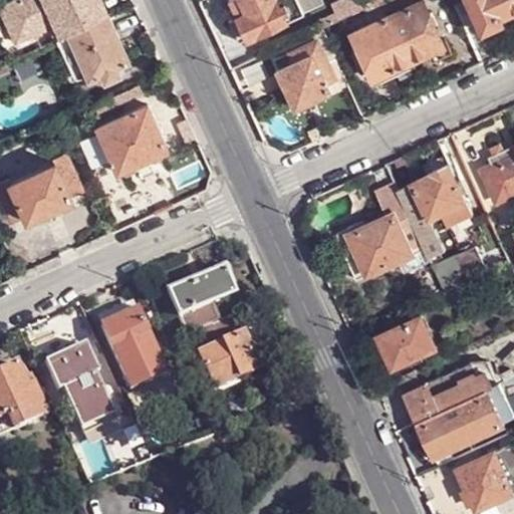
[(0,0),(0,16),(11,41),(51,25),(56,37),(68,33),(109,14),(102,0),(0,0)]
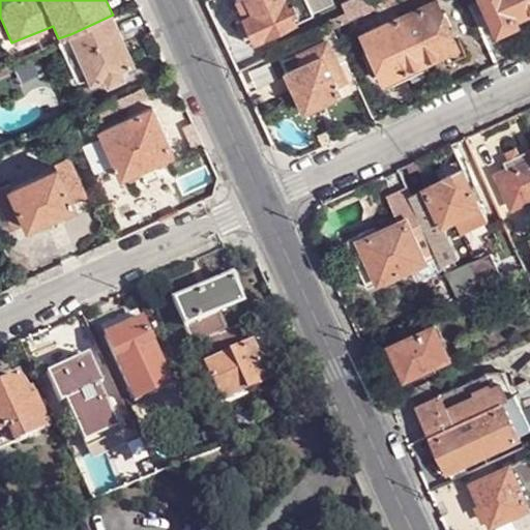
[(238,0),(245,17),(237,21),(247,42),(314,11),(307,0),(238,0)]
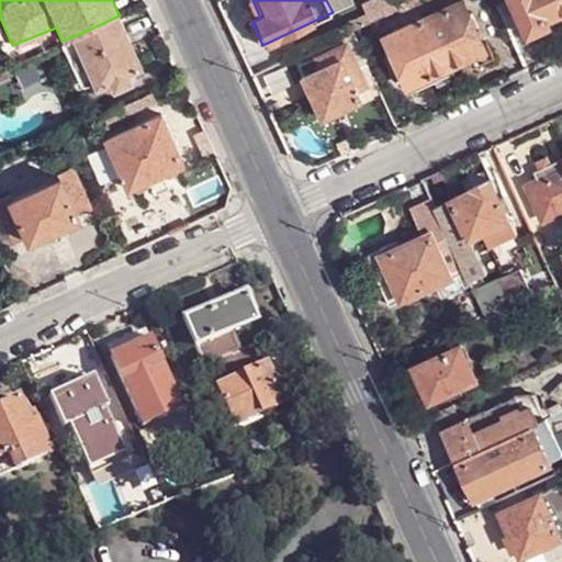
[(379,18),(403,6),(400,0),(382,0),(373,4),(379,18)]
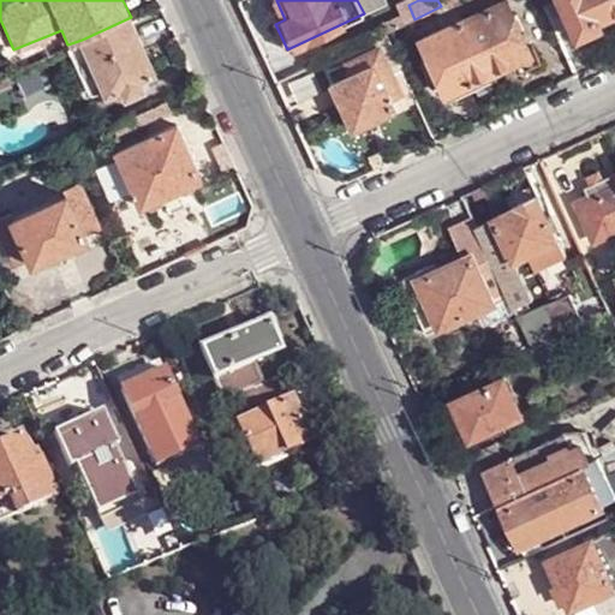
[(614,0),(554,0),(544,5),(557,33),(572,27),(578,37),(579,36),(586,40),(597,34),(598,28),(599,27),(597,22),(614,12),(614,0)]
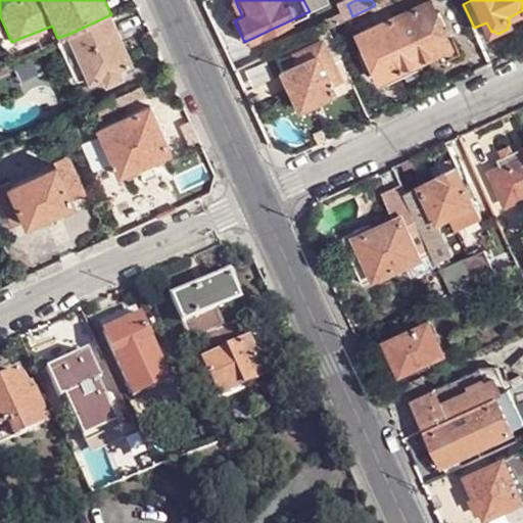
[(429,1),(359,34),(367,50),(378,74),(381,80),(382,79),(421,61),(450,47),(429,1)]
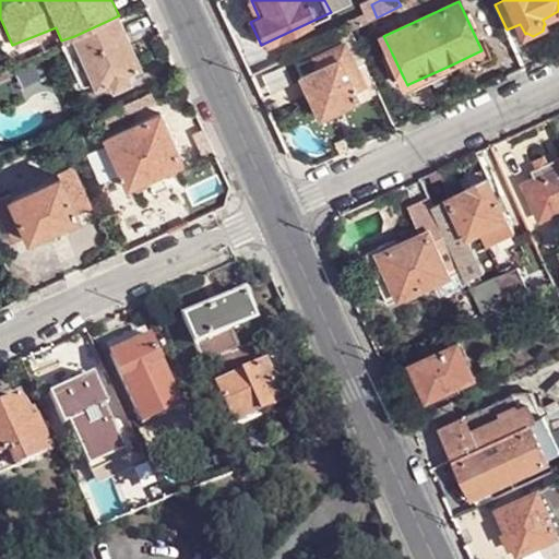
[(74,36),(96,84),(108,80),(111,85),(130,76),(128,71),(141,66),(119,15),(74,36)]
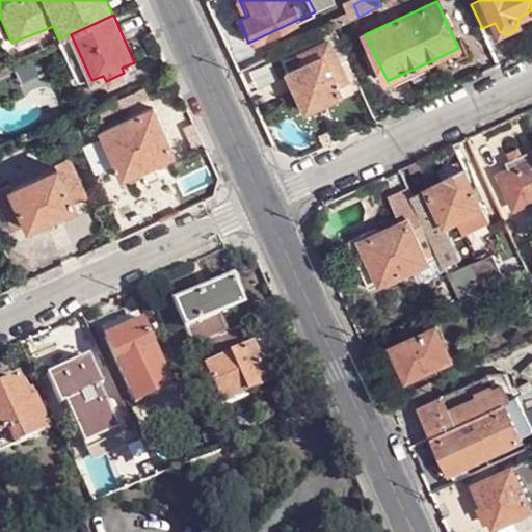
[(71,34),(54,42),(75,87),(91,80),(71,34)]
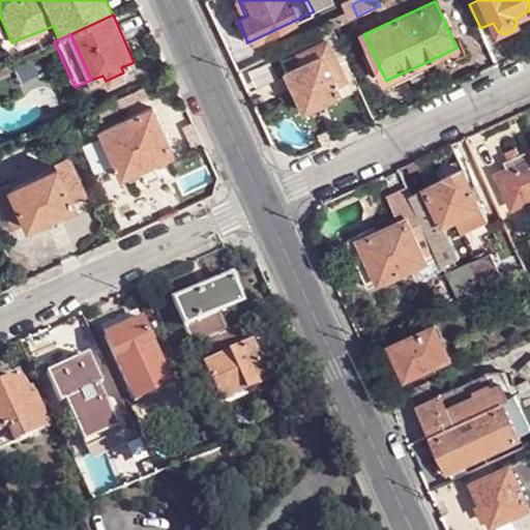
[(327,41),(300,54),(305,63),(286,72),(292,87),(304,112),(342,94),(337,87),(346,84),(349,90),(358,85),(347,60),(339,64),(327,41)]
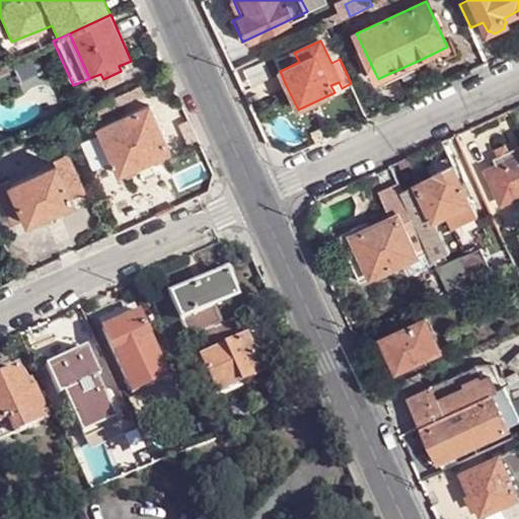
[(369,76),(375,73),(364,50),(357,53),(369,76)]
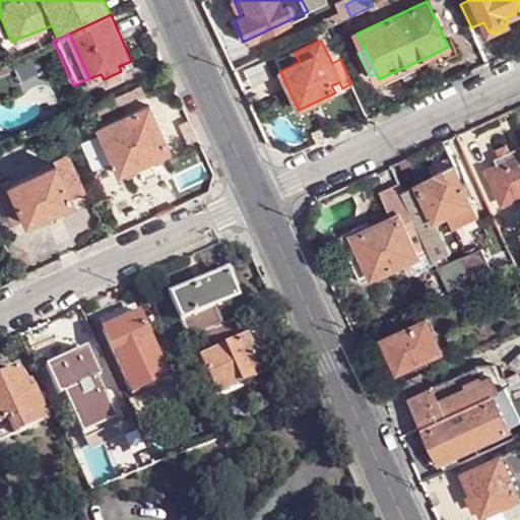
[(423,70),(418,61),(380,78),(384,88),(423,70)]
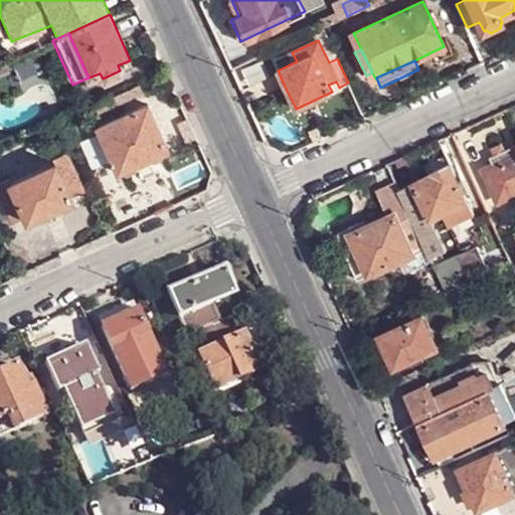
[(328,84),(332,92),(339,88),(336,81),(328,84)]
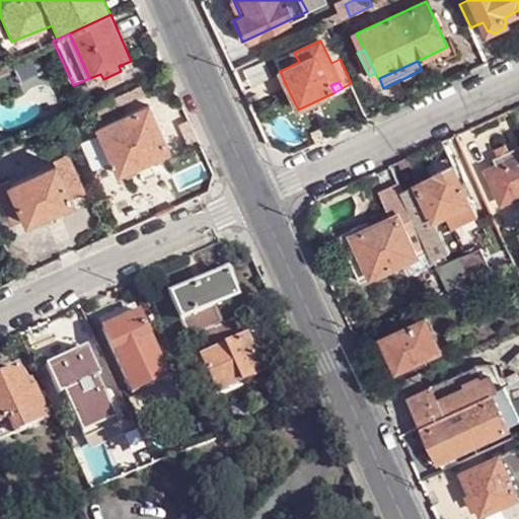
[(148,102),(97,125),(118,171),(169,148),(148,102)]
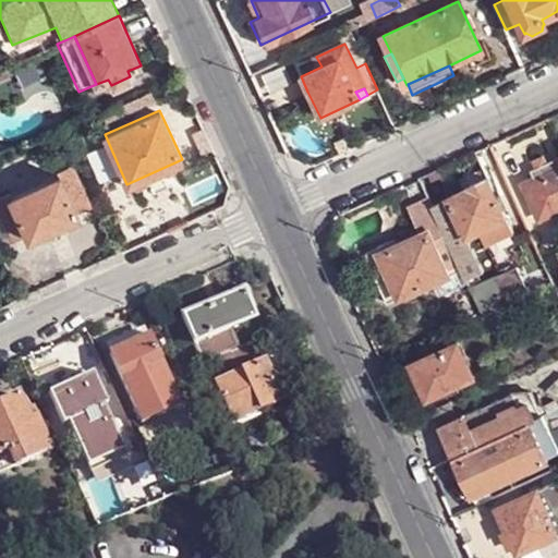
[(557,211),(557,158),(533,171),(536,179),(525,184),(542,220),(557,211)]
